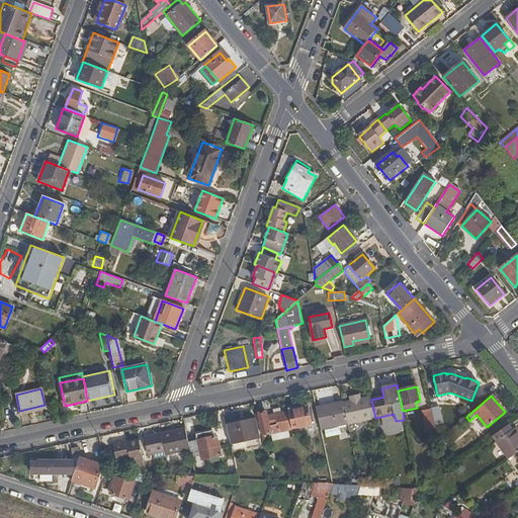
[(366,400),(371,420),(375,419),(375,418),(371,400),(371,399),(366,400)]
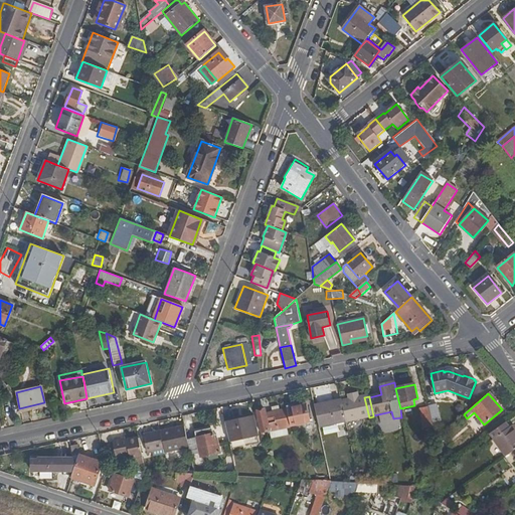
[(350,400),(342,402),(346,421),(346,422),(369,417),(364,397),(358,398),(350,400)]
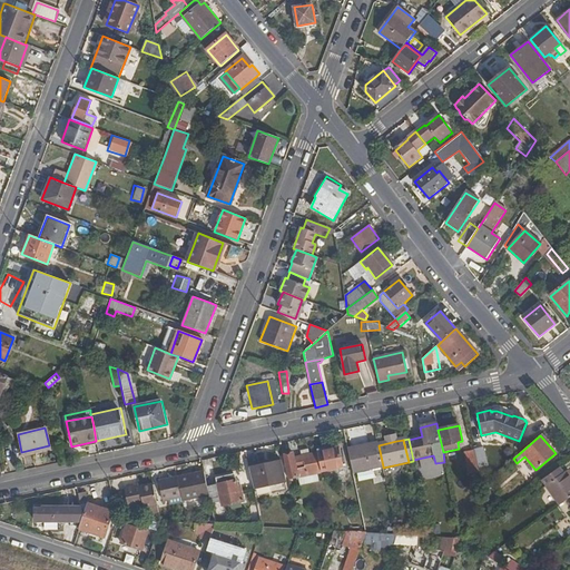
[(353,473),(383,467),(379,445),(377,443),(347,450),(353,473)]
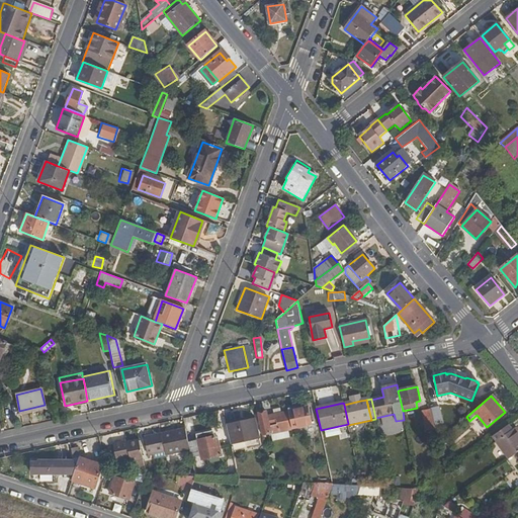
[(46,405),(45,405),(19,411),(20,414),(47,409),(46,405)]
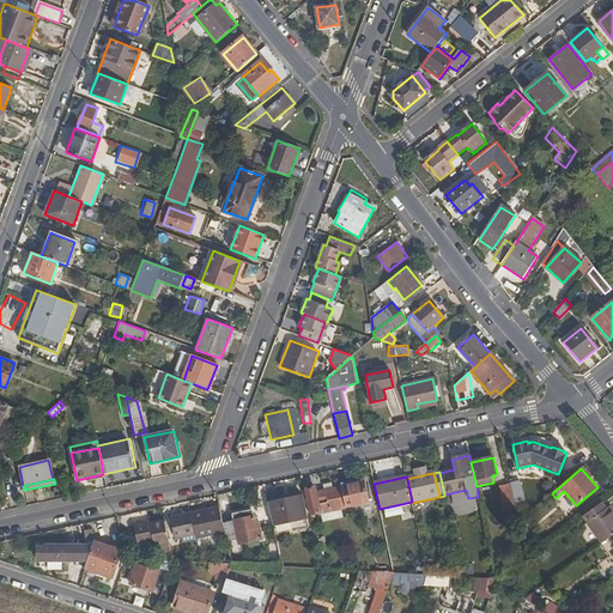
[(519,481),(510,483),(514,503),(523,501),(519,481)]
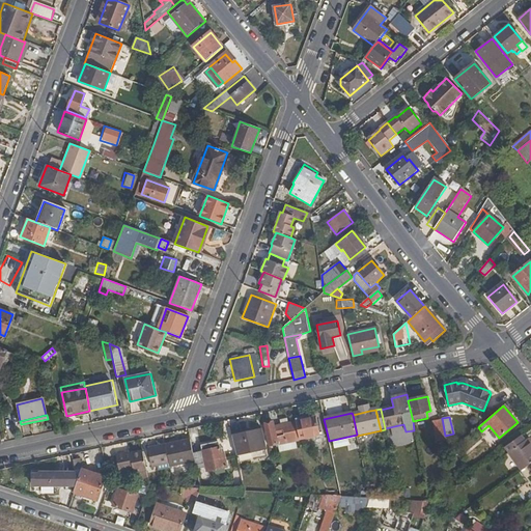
[(315,418),(296,422),(299,440),(319,436),(315,418)]
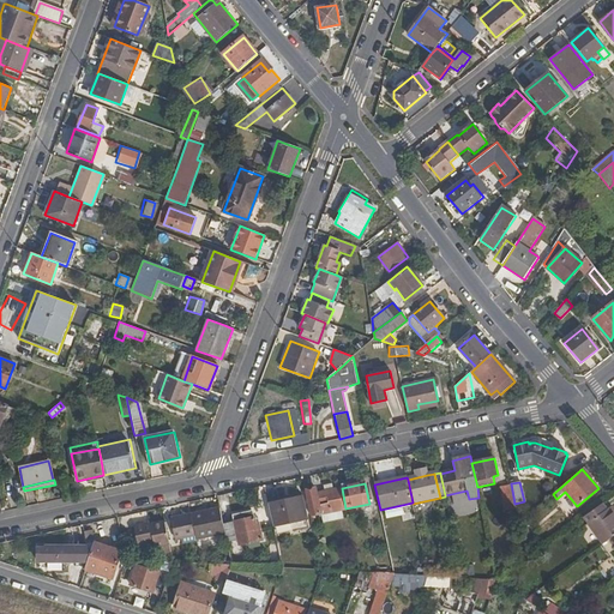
[(507,511),(516,509),(515,504),(511,483),(501,486),(507,511)]
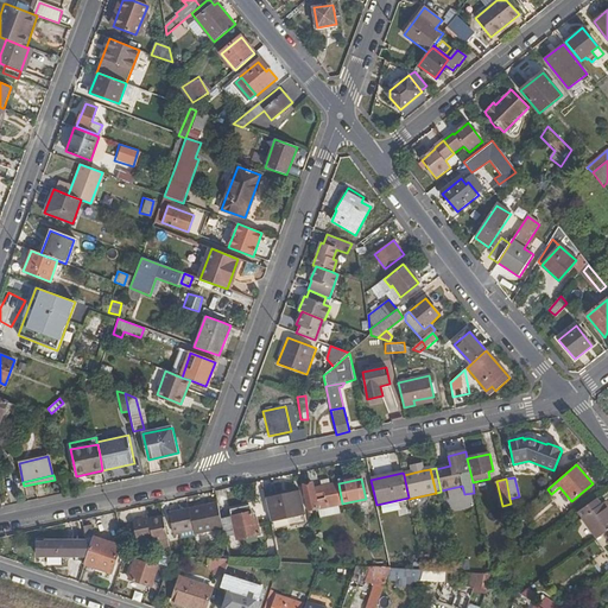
[(312,483),(302,486),(308,512),(318,510),(340,505),(341,505),(336,483),(330,485),(322,487),(314,488),(312,483)]
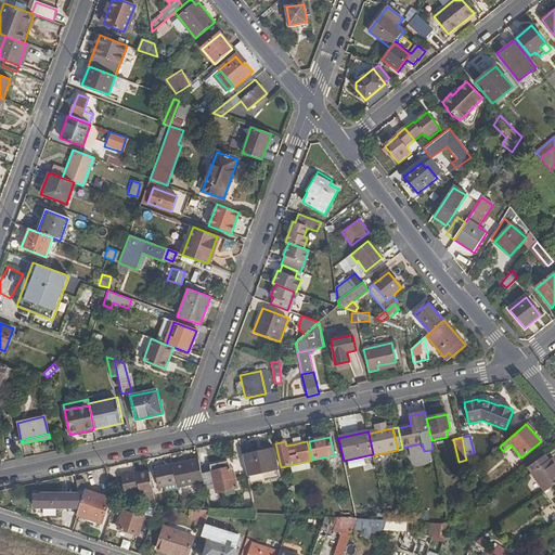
[(273,449),(242,456),(246,477),(278,469),(273,449)]
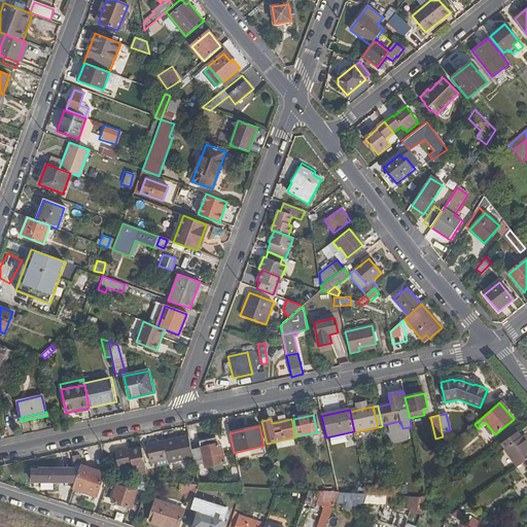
[(519,431),(500,445),(517,467),(526,460),(526,436),(525,434),(522,436),(519,431)]
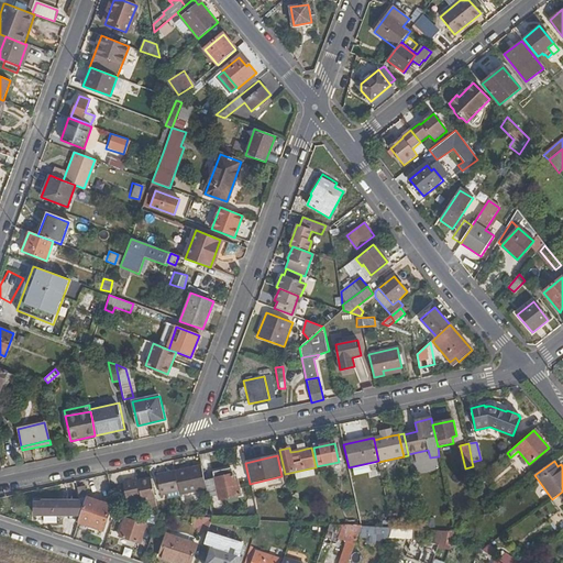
[(175,471),(175,472),(180,495),(180,496),(208,490),(206,482),(201,465),(175,471)]
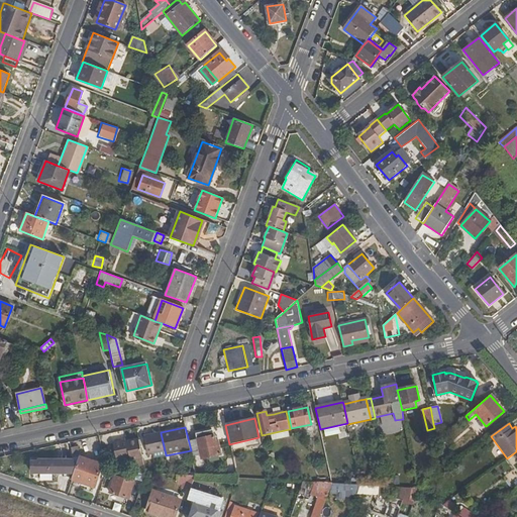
[(271,433),(273,440),(290,436),(289,429),(271,433)]
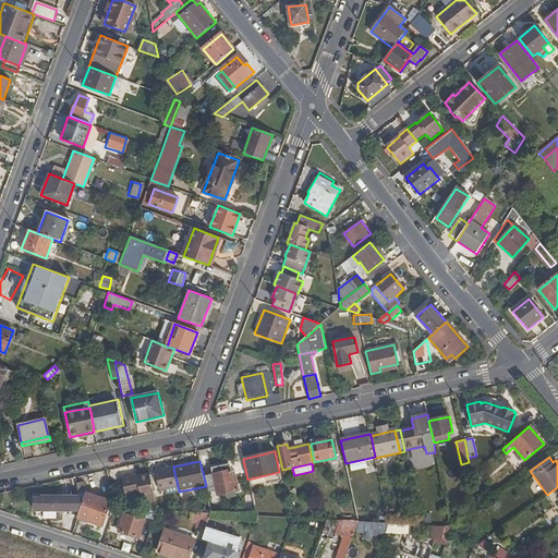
[(173,468),(149,473),(149,474),(154,494),(155,496),(179,490),(173,468)]
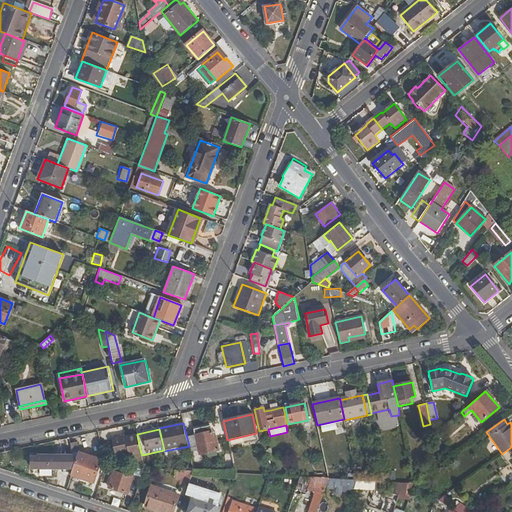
[(214,432),(187,438),(189,446),(190,452),(199,450),(200,455),(220,450),(218,441),(216,442),(214,432)]
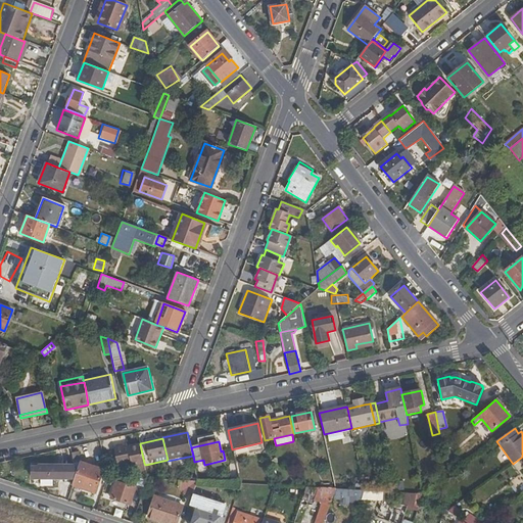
[(130,462),(131,466),(138,464),(144,463),(140,444),(125,448),(125,446),(114,448),(117,465),(130,462)]
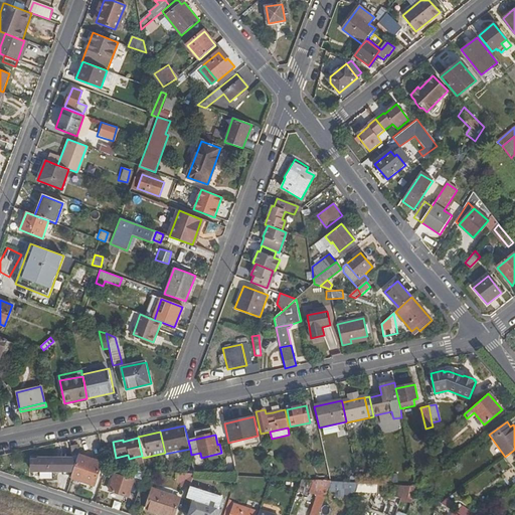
[(73,457),(79,456),(76,446),(70,447),(73,457)]
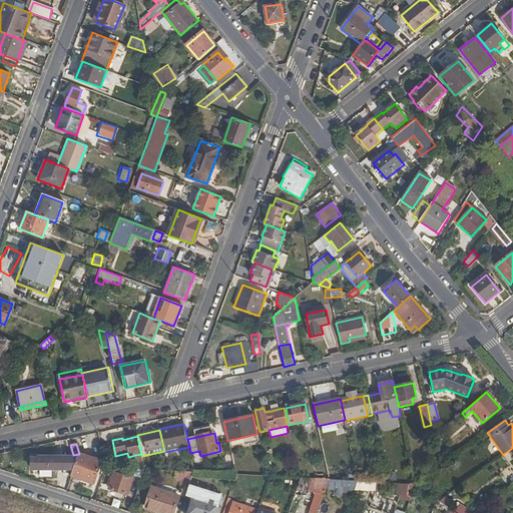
[(101,461),(79,454),(75,465),(73,471),(71,477),(93,484),(101,461)]
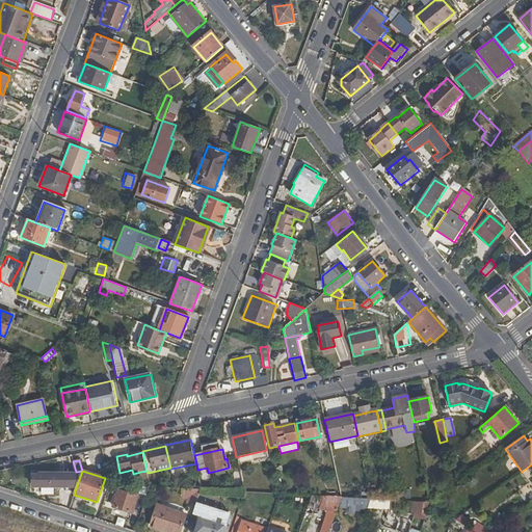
[(148,473),(147,471),(140,472),(142,486),(151,487),(148,473)]
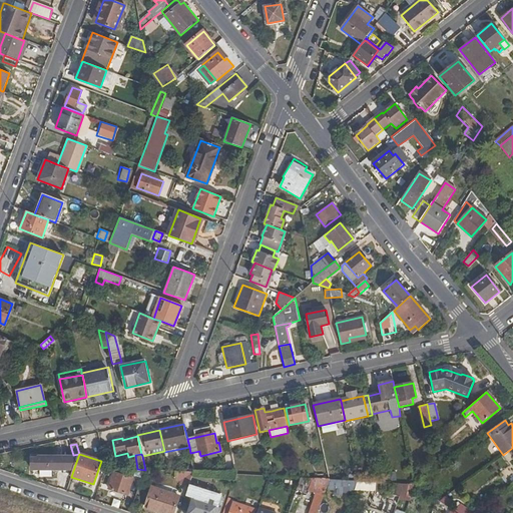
[(32,469),(73,471),(75,465),(73,458),(37,457),(37,459),(32,459),(32,469)]
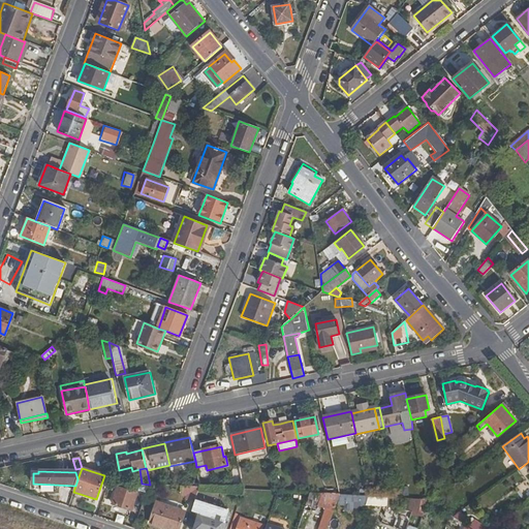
[(187,501),(195,503),(199,488),(182,487),(179,494),(188,496),(187,501)]
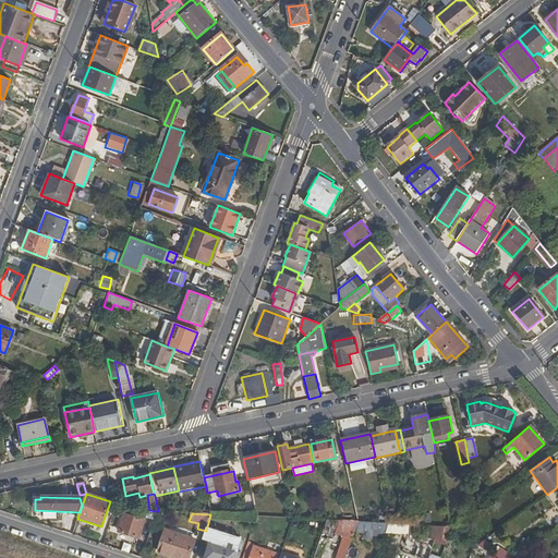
[(124,514),(119,532),(138,538),(144,522),(124,514)]
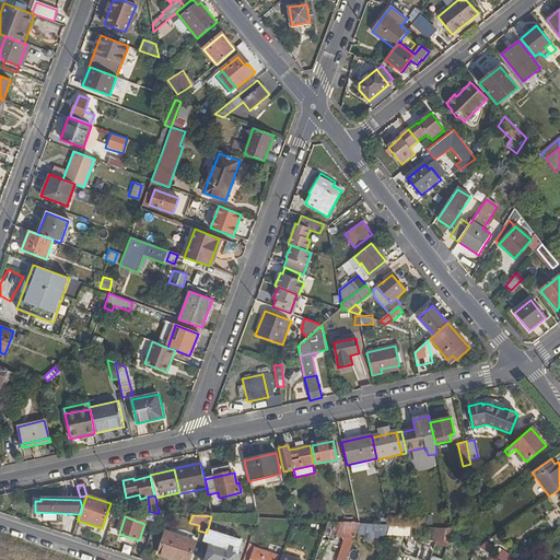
[(381,536),(386,537),(387,536),(391,526),(359,524),(356,535),(364,535),(370,536),(381,536)]
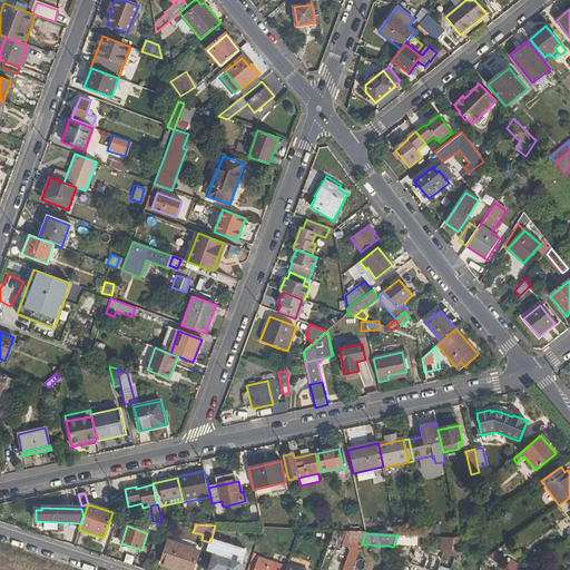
[(404,549),(400,562),(424,569),(438,569),(444,553),(428,548),(432,537),(430,537),(397,536),(394,546),(404,549)]
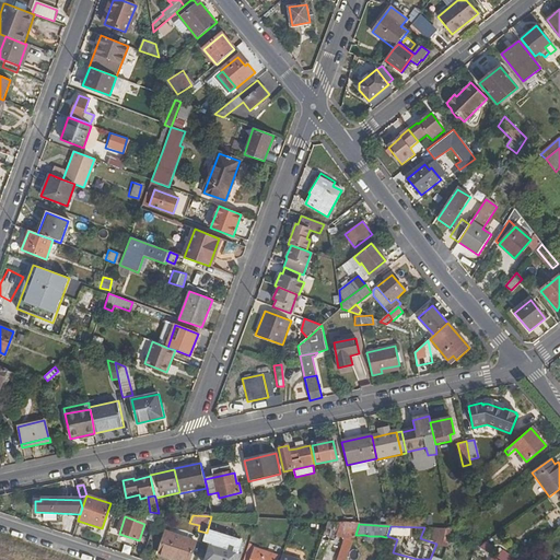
[(189,559),(195,544),(165,534),(159,555),(176,559),(189,559)]
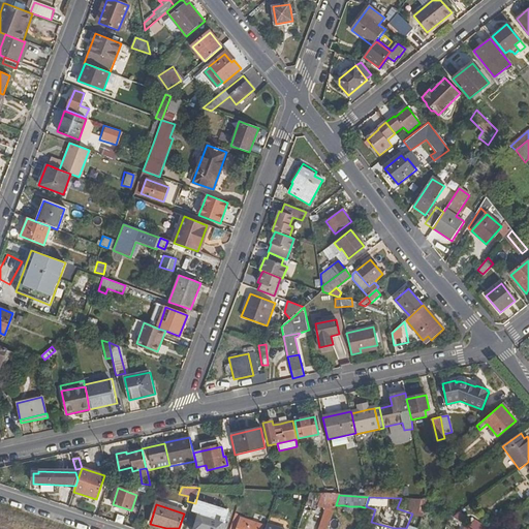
[(223,528),(229,512),(219,509),(216,519),(199,514),(194,528),(223,528)]
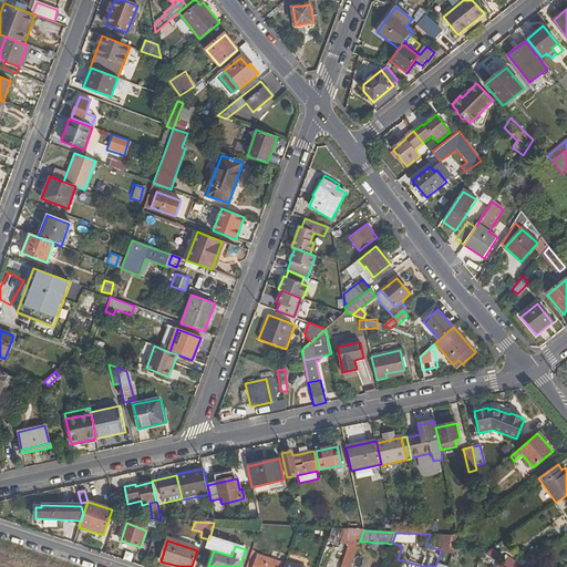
[(276,566),(277,563),(259,557),(256,566),(276,566)]
